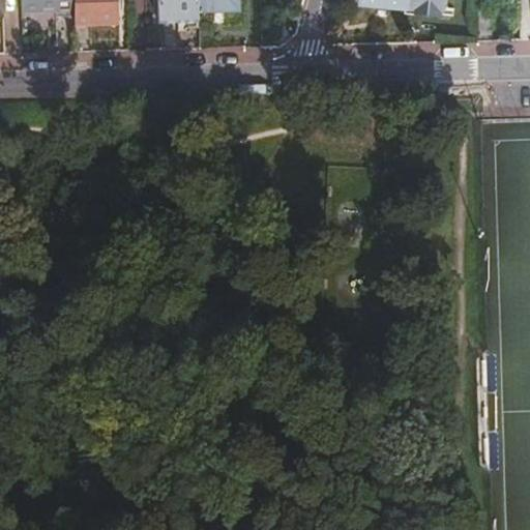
[(19,0),(20,12),(74,10),(72,0),(19,0)]
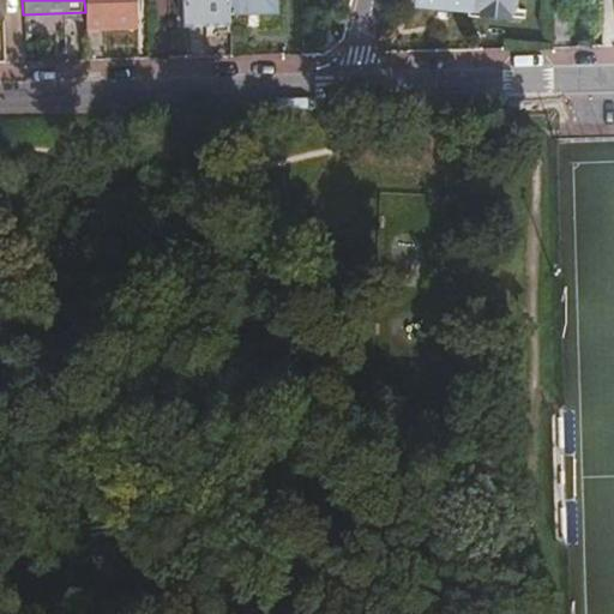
[(84,0),(85,12),(85,29),(133,28),(132,0),(84,0)]
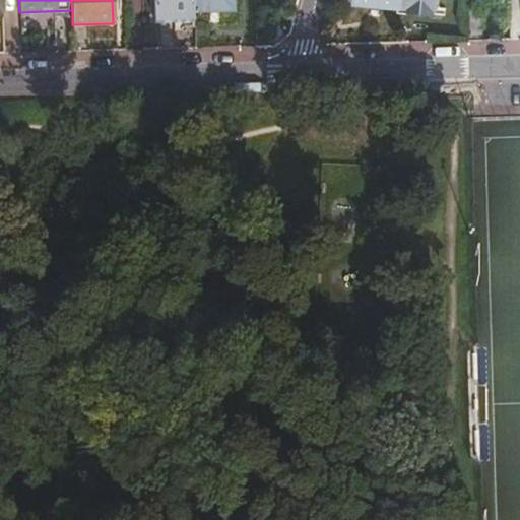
[(152,0),(154,23),(195,22),(195,12),(194,0),(152,0)]
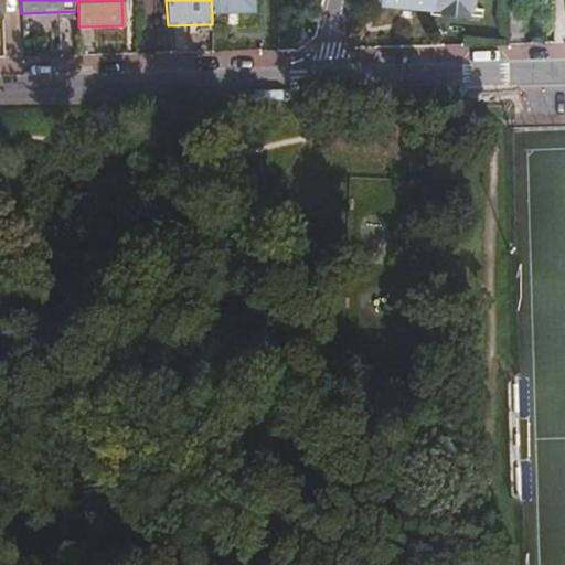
[(211,0),(212,13),(255,11),(254,0),(211,0)]
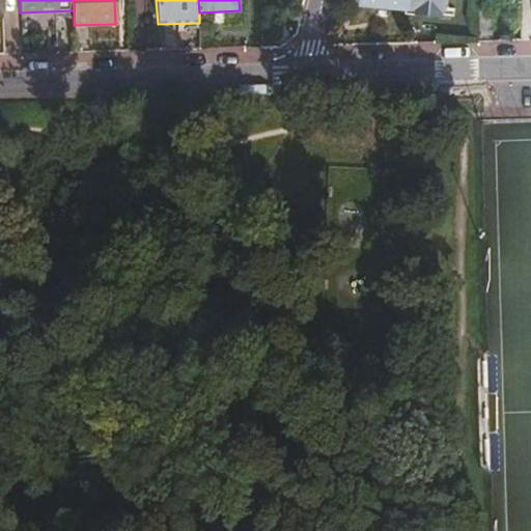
[(357,0),(357,5),(403,8),(403,6),(415,7),(414,12),(436,15),(436,9),(439,9),(440,0),(357,0)]
